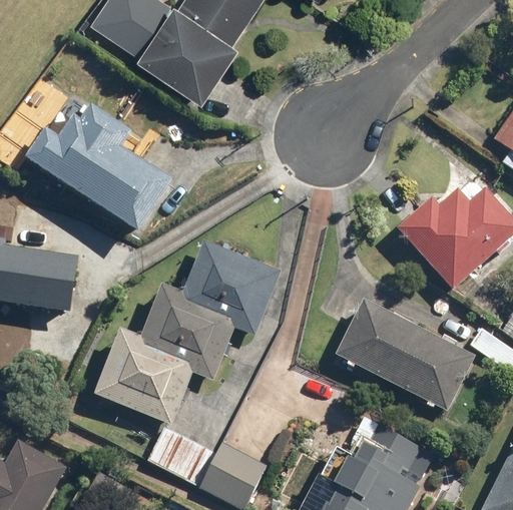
[(102,0),(90,19),(208,97),(214,88),(241,49),(230,42),(259,0),(178,0),(174,7),(163,0),(102,0)]
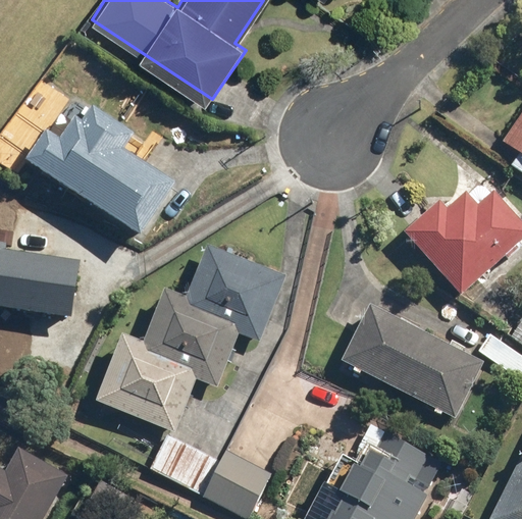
[(66,136),(50,125),(30,157),(148,234),(181,180),(132,148),(143,132),(98,102),(89,117),(82,113),(66,136)]
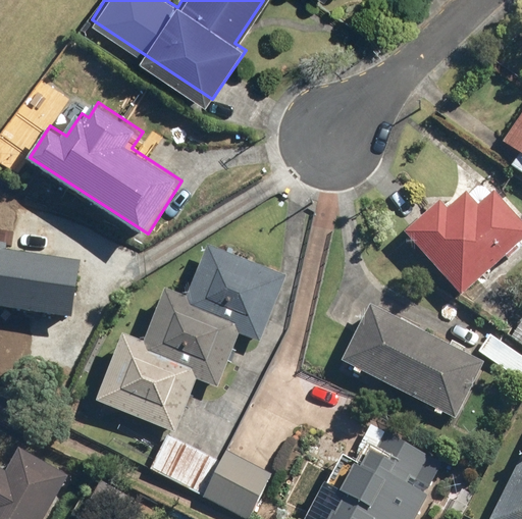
[(521,112),(505,139),(521,150),(517,157),(512,164),(521,170),(521,112)]
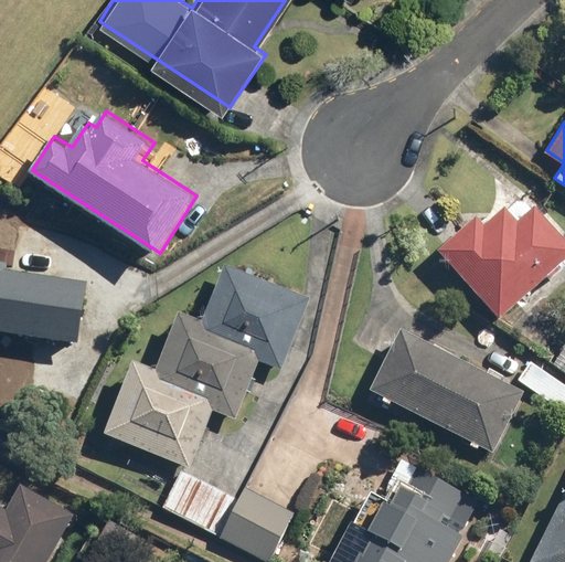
[(455,235),(438,251),(500,319),(564,258),(564,236),(535,204),(518,220),(504,205),(484,224),(476,215),(455,235)]
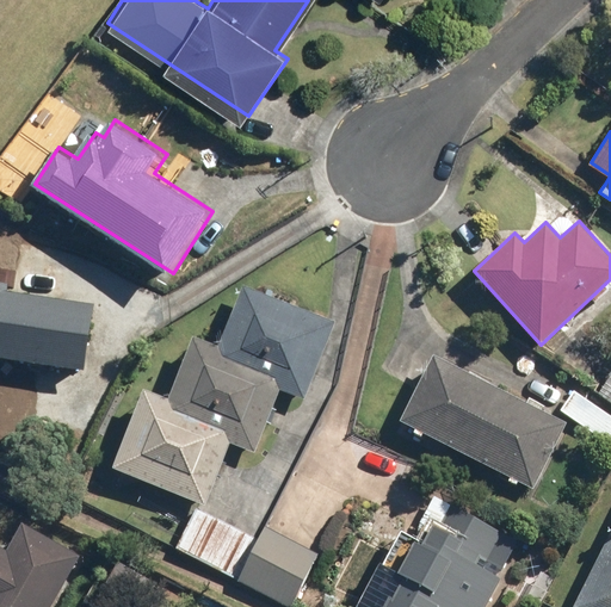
[(0,358),(85,371),(96,303),(8,290),(10,283),(0,280),(0,358)]
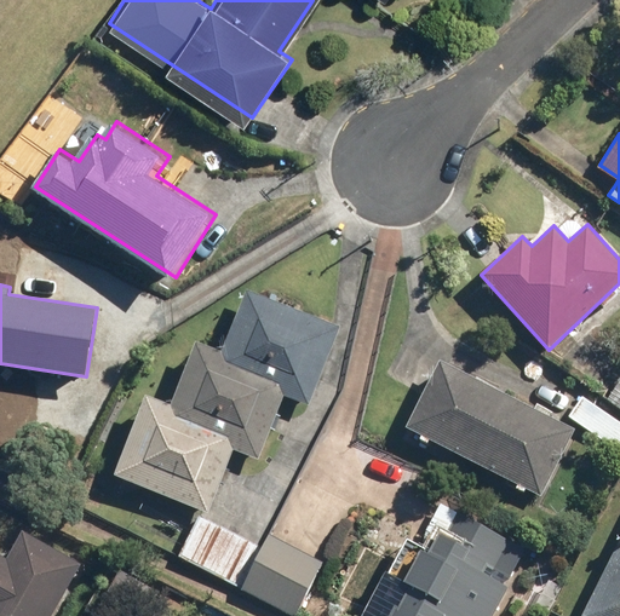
[(171,407),(145,396),(114,476),(205,513),(214,488),(230,449),(259,460),(275,419),(285,397),(306,406),(339,324),(248,288),(222,352),(197,343),(171,407)]
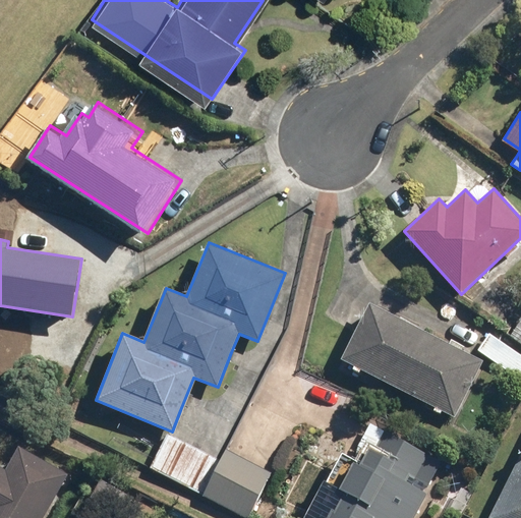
[(370,303),(341,360),(453,417),(482,360),(370,303)]
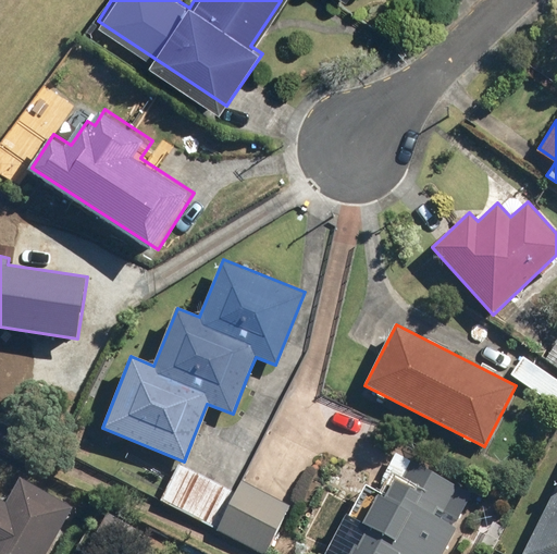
[(556,341),(553,339),(542,357),(556,367),(556,341)]
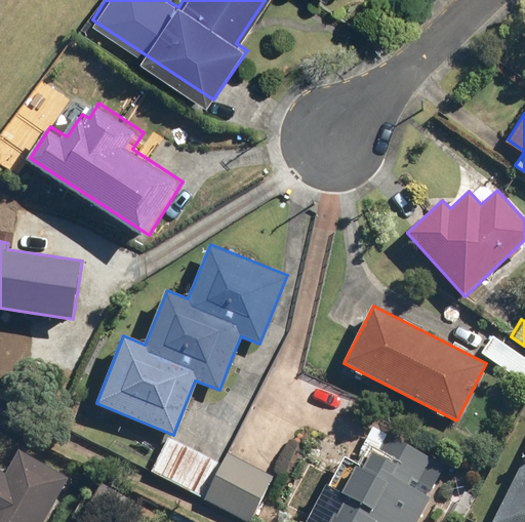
[(485,343),(479,352),(524,383),(524,357),(491,334),(485,343)]
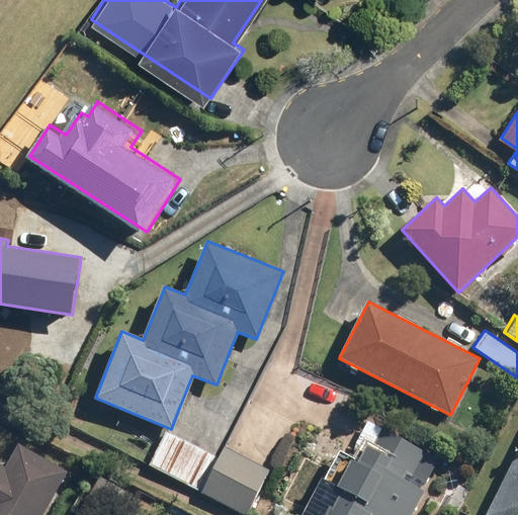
[(362,445),(325,514),(408,514),(423,489),(408,481),(425,450),(380,427),(369,448),(362,445)]
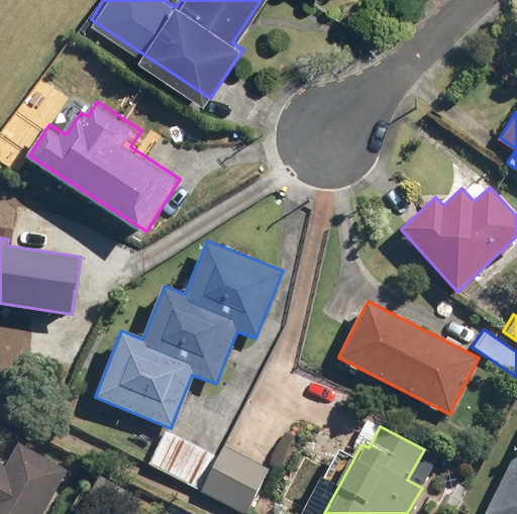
[(201,489),(218,454),(166,427),(148,461),(201,489)]
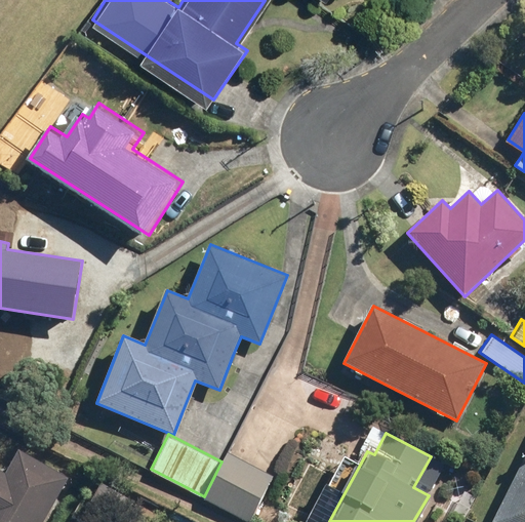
[(221,462),(204,496),(249,520),(273,474),(261,469),(228,451),(221,462)]
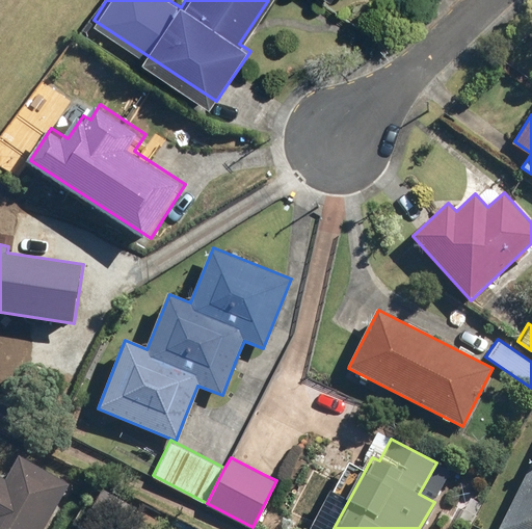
[(11,479),(0,473),(0,528),(47,528),(70,483),(21,459),(11,479)]
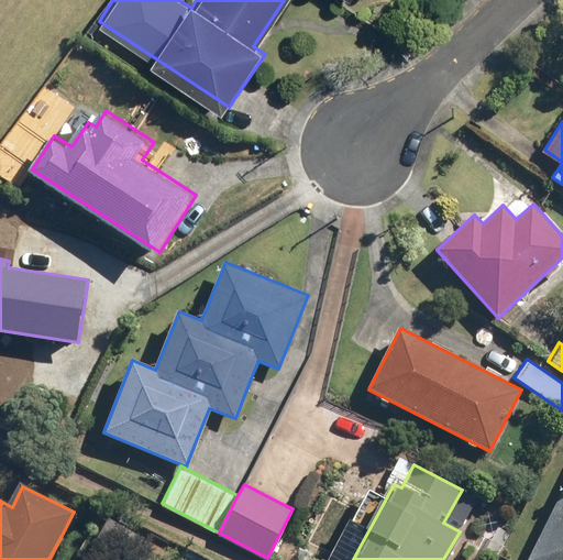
[(562,559),(562,489),(526,559),(562,559)]
